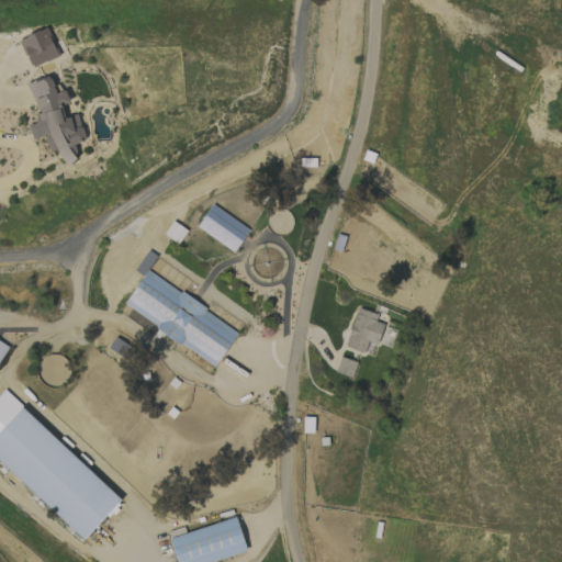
[(27,82),(37,114),(34,115),(36,123),(27,125),(32,141),(44,136),(48,153),(58,150),(63,165),(78,160),(72,145),(86,141),(77,114),(65,117),(60,105),(68,102),(65,90),(55,93),(49,76),(27,82)]
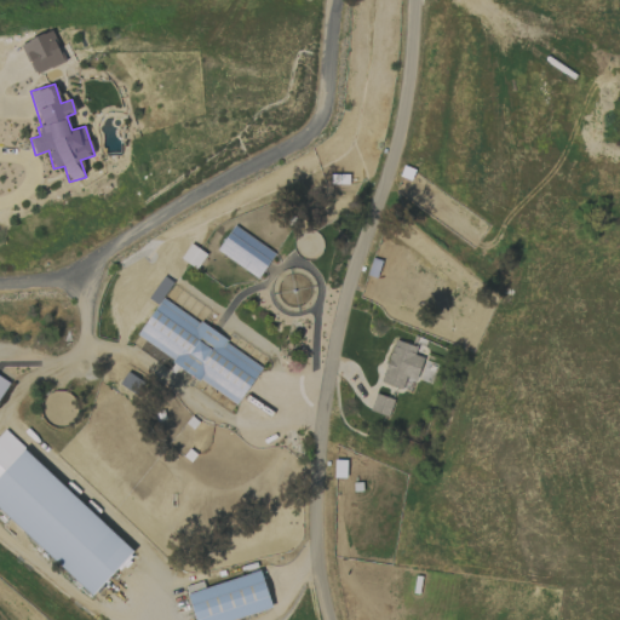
[(274,254),(234,225),(217,251),(257,279),(274,254)]
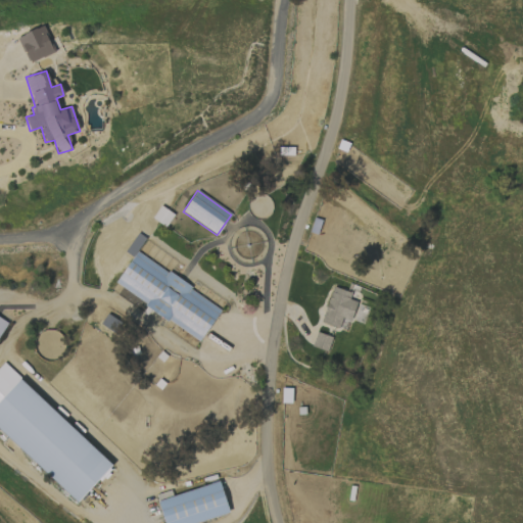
[(114,285),(200,341),(222,307),(136,252),(114,285)]
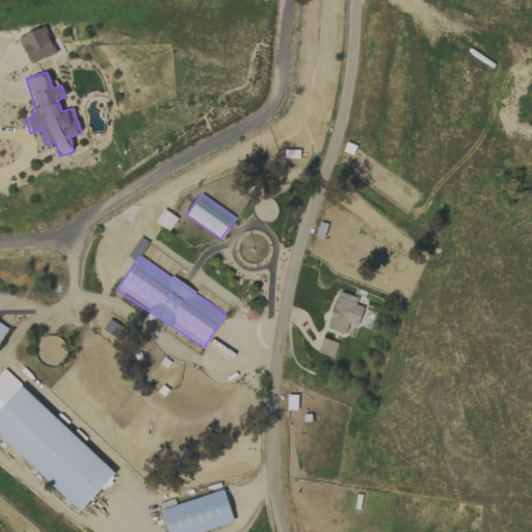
[(354,304),(357,298),(338,292),(326,328),(344,335),(348,324),(356,327),(363,307),(354,304)]
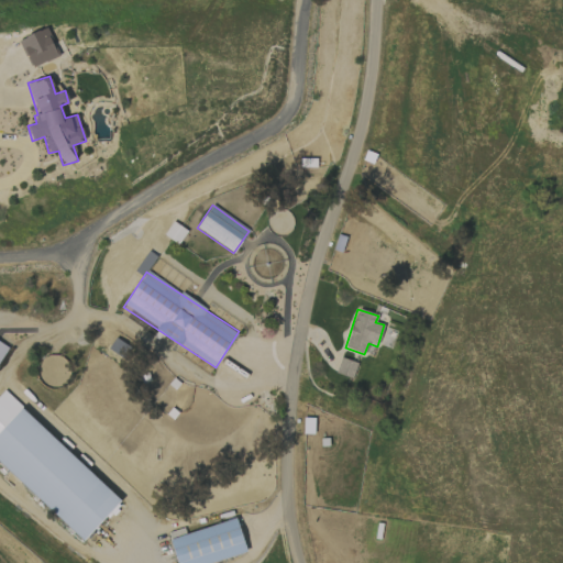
[(357,363),(341,357),(335,373),(352,378),(357,363)]
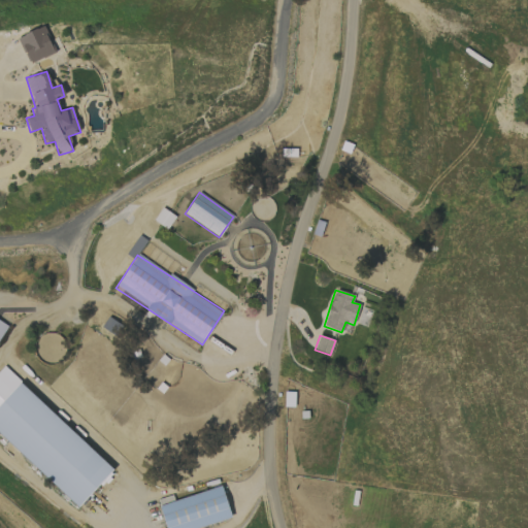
[(0,401),(9,392),(0,383),(0,401)]
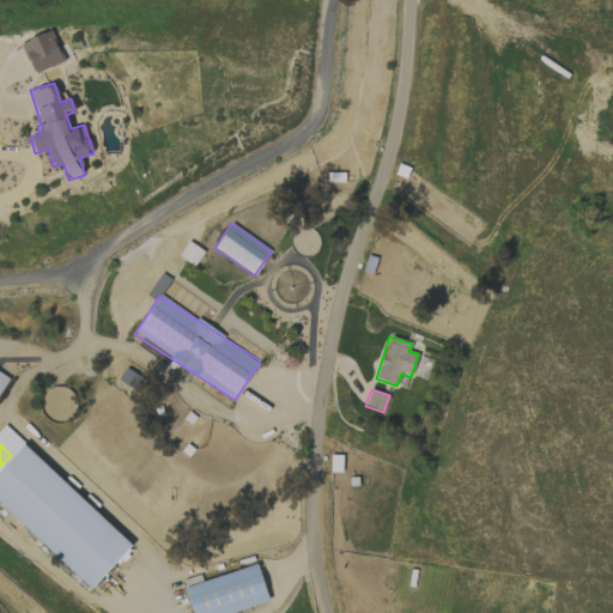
[(0,504),(90,589),(131,545),(23,444),(0,468),(0,504)]
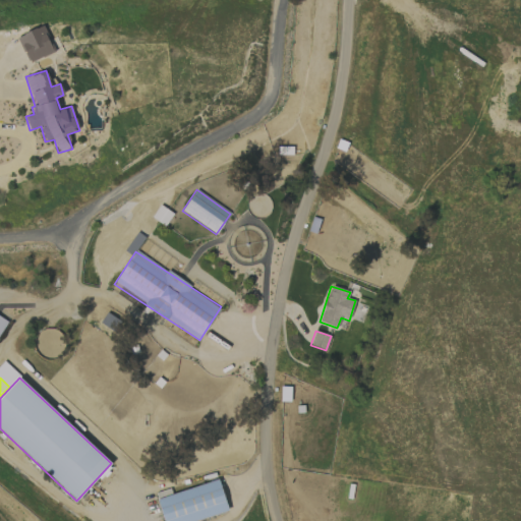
[(157,499),(163,520),(196,520),(228,511),(218,479),(157,499)]
